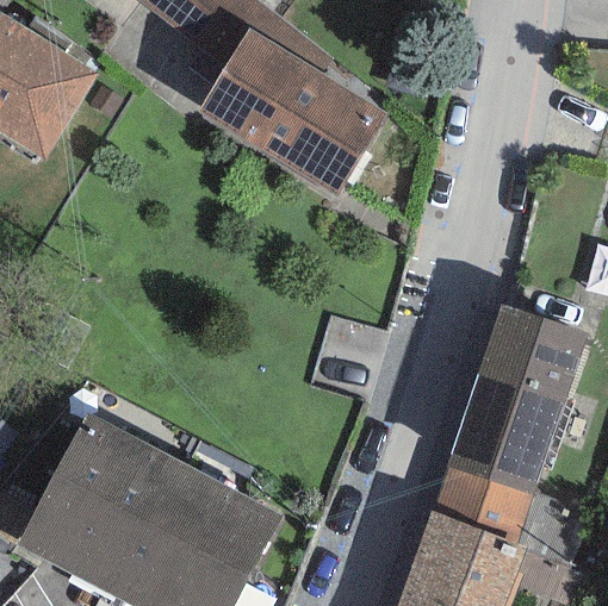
[(386,113),(249,27),(267,4),(262,0),(140,0),(225,66),(198,108),(336,191),(386,113)]
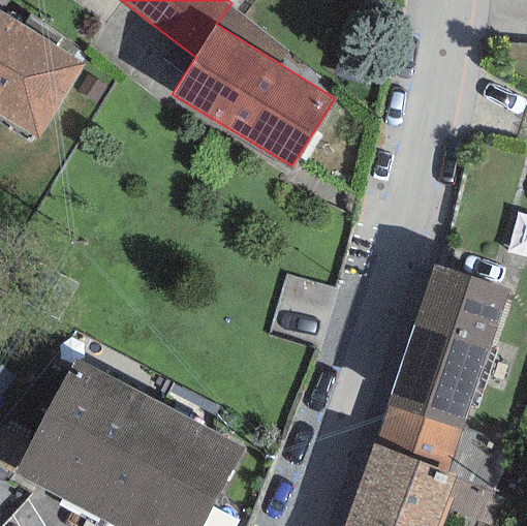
[(289,49),(231,3),(216,24),(280,60),(289,49)]
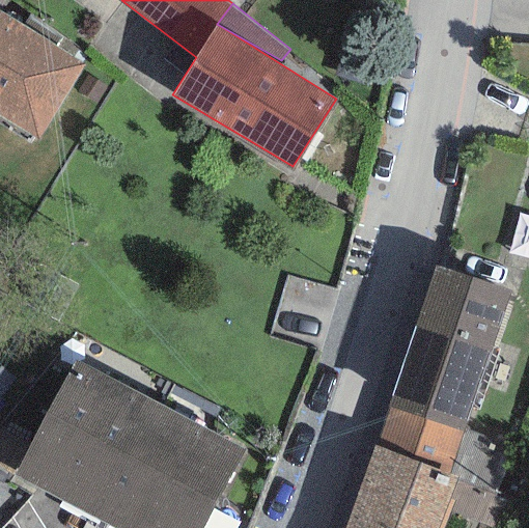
[(86,62),(0,8),(0,113),(39,137),(86,62)]
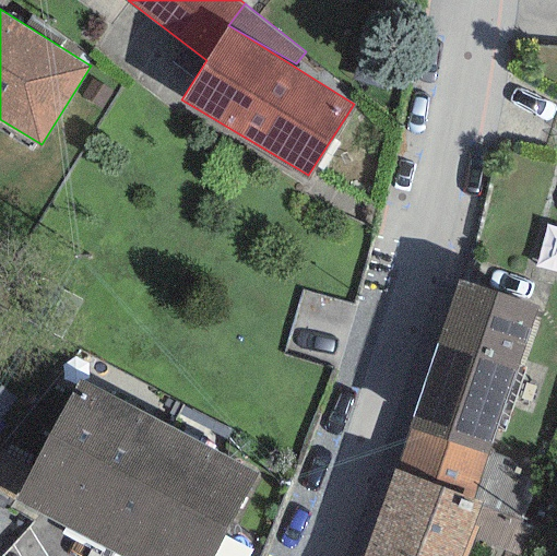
[(540,304),(458,278),(410,427),(398,468),(474,495),(487,452),(540,304)]
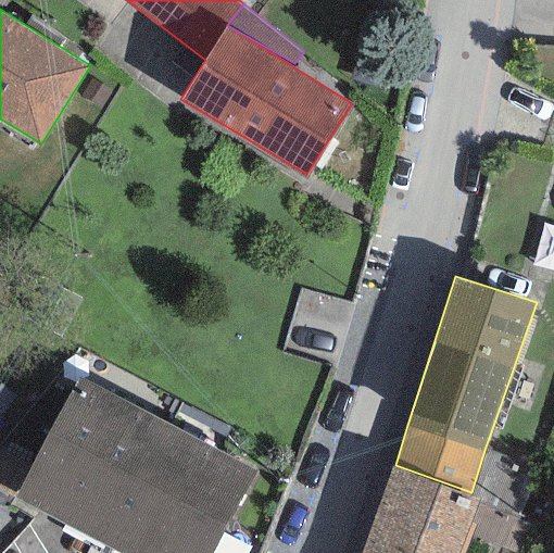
[(72,524),(135,404),(79,376),(16,494),(72,524)]
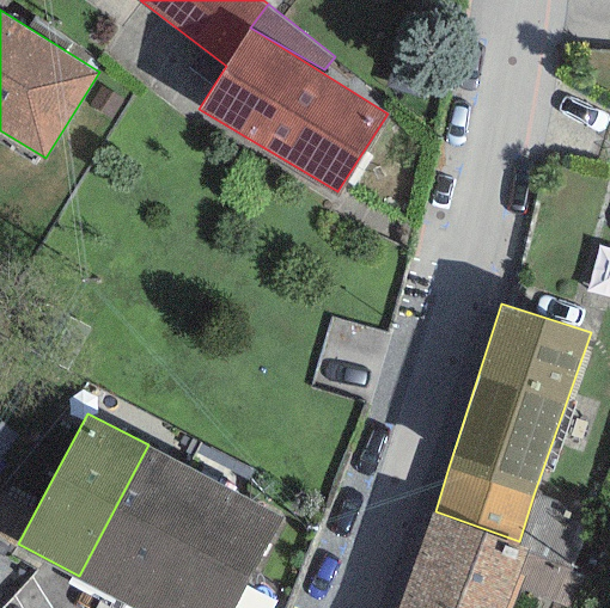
[(151,607),(218,481),(148,444),(79,576),(140,607),(151,607)]
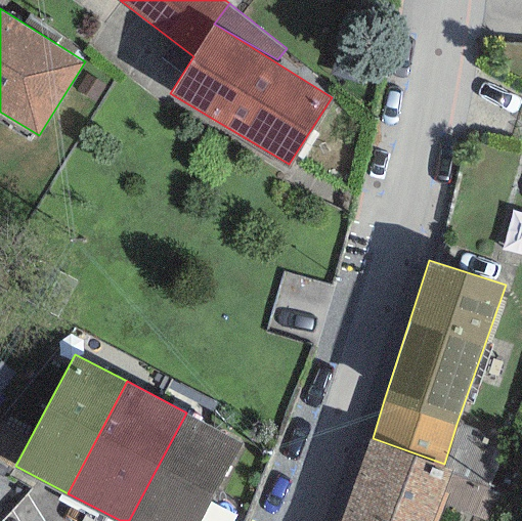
[(202,520),(244,442),(186,413),(129,520),(202,520)]
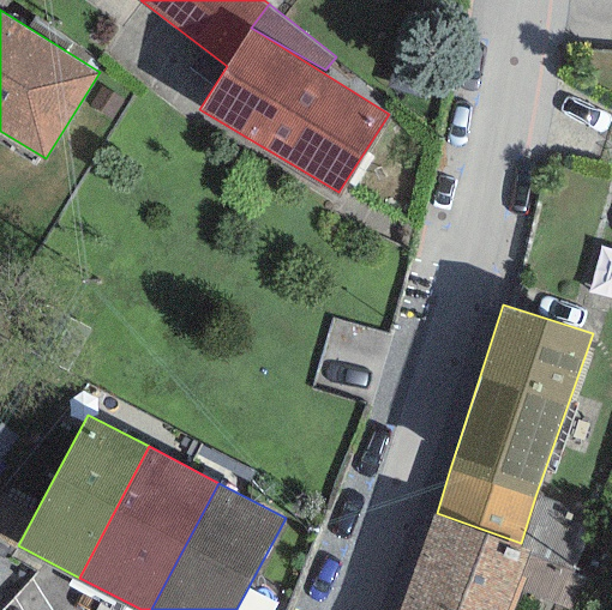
[(437,513),(433,512),(399,609),(513,609),(526,577),(520,575),(531,547),(521,543),(437,513)]
